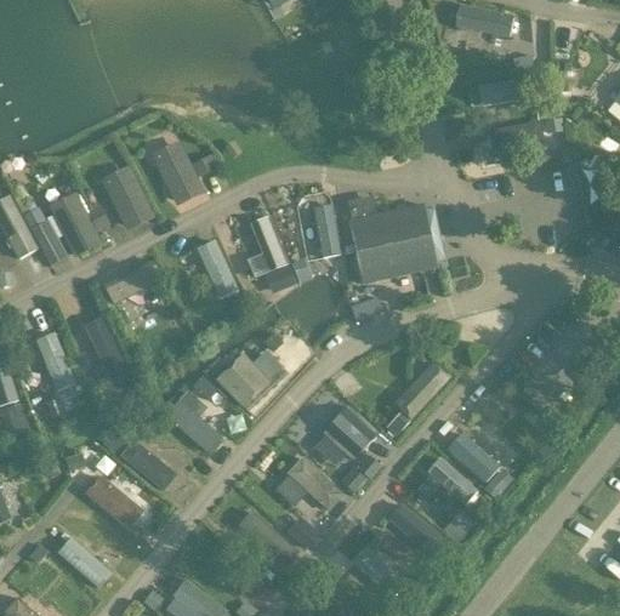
[(460,4),(455,24),(510,36),(513,15),(460,4)]
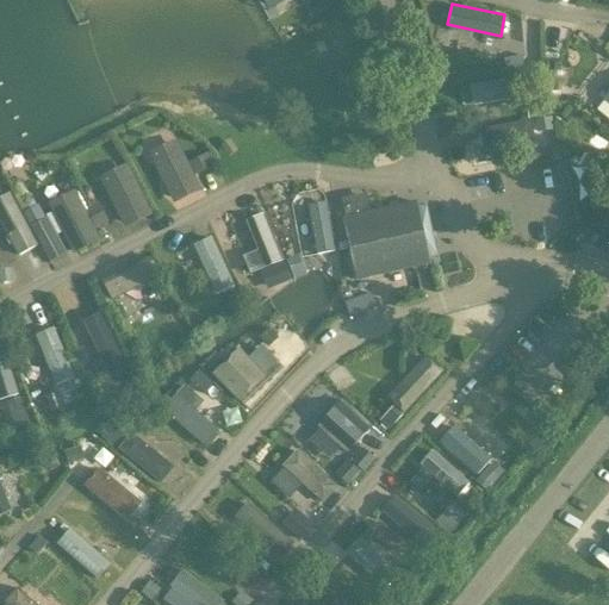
[(467,83),(471,104),(524,95),(522,75),(467,83)]
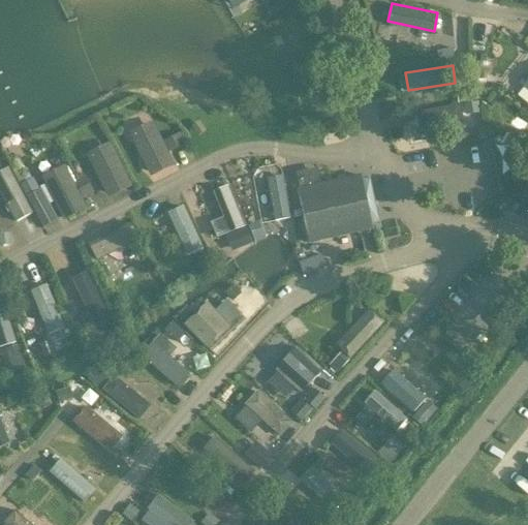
[(415,111),(418,129),(463,121),(459,102),(415,111)]
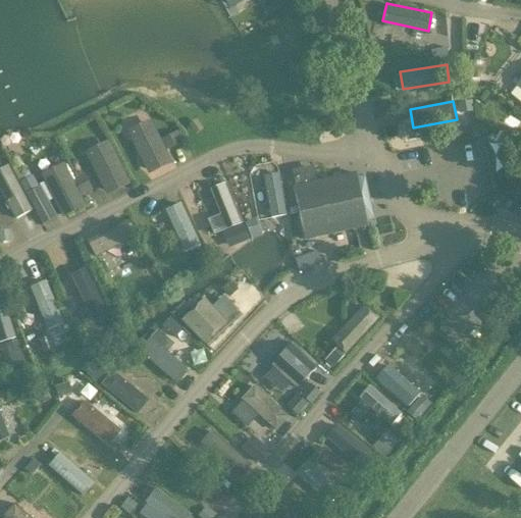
[(148,121),(131,130),(149,167),(166,158),(148,121)]
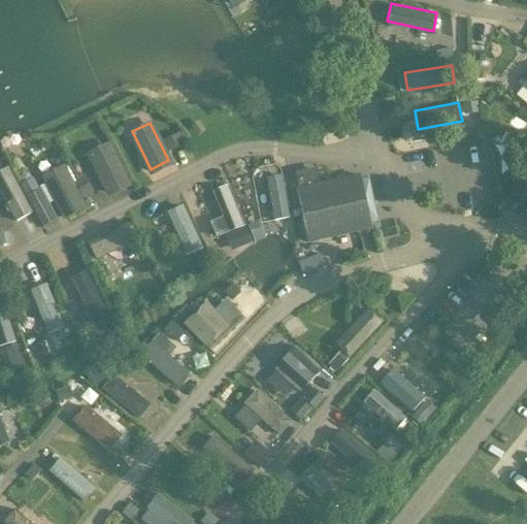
[(526,148),(526,130),(520,127),(501,157),(516,166),(526,148)]
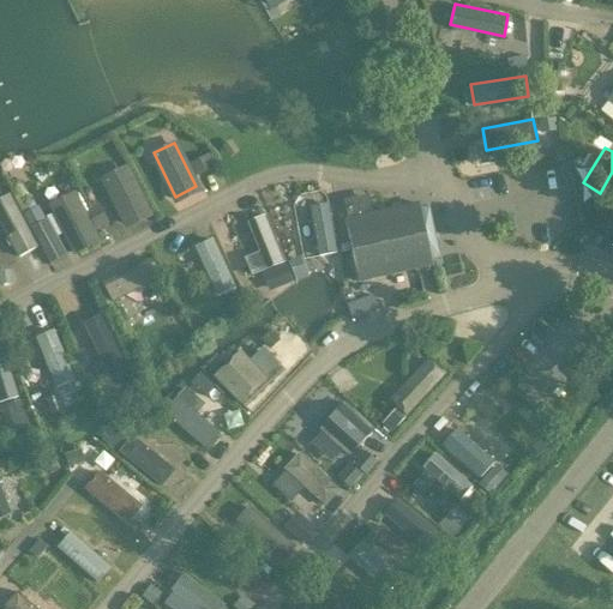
[(192,158),(198,169),(216,161),(210,149),(192,158)]
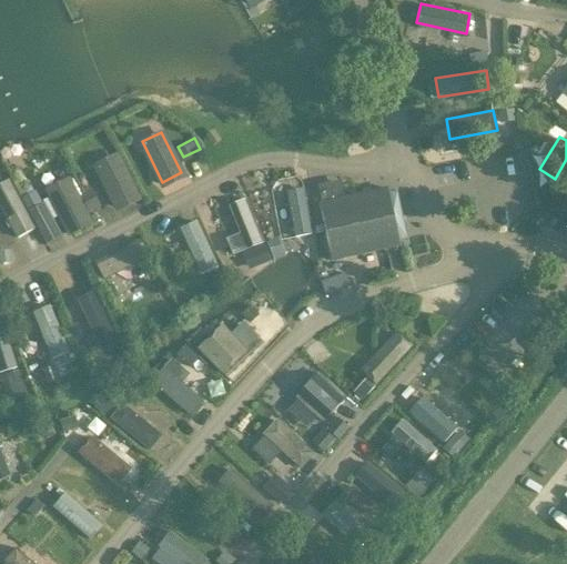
[(115,154),(97,163),(117,204),(137,195),(115,154)]
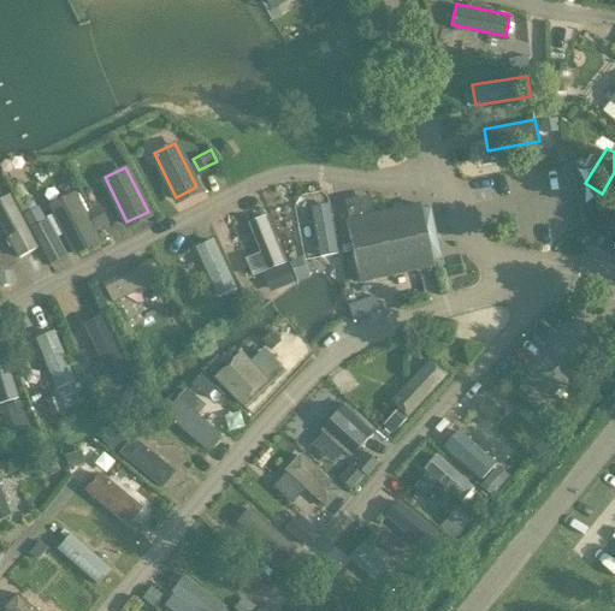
[(9,194),(0,197),(0,219),(18,254),(36,245),(9,194)]
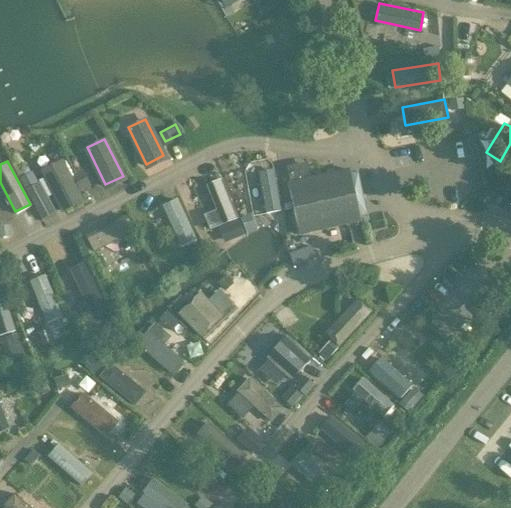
[(61,161),(44,170),(62,206),(79,197),(61,161)]
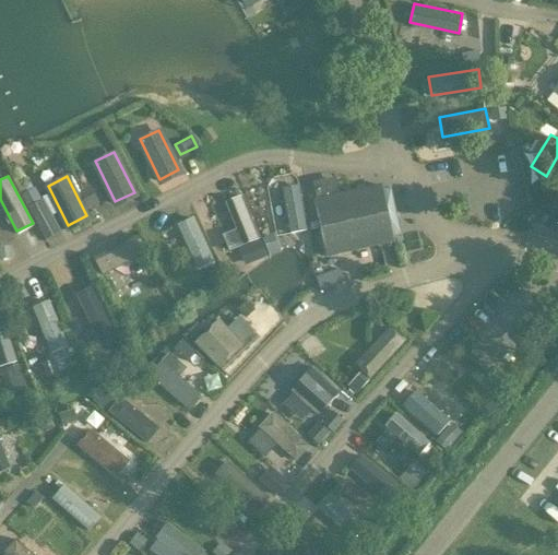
[(298,182),(281,186),(289,231),(306,227),(298,182)]
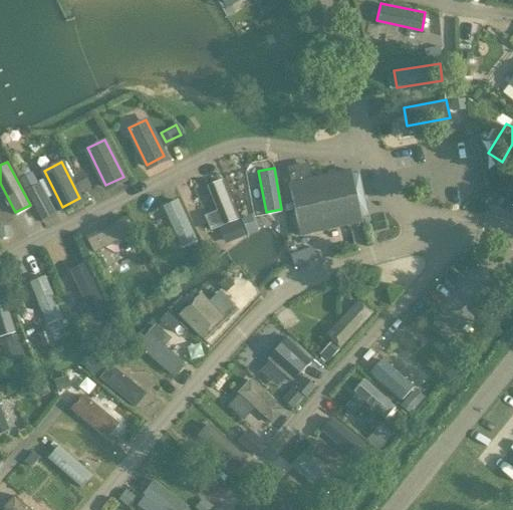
[(349,168),(288,181),(300,233),(360,220),(360,215),(368,214),(358,171),(350,172),(349,168)]
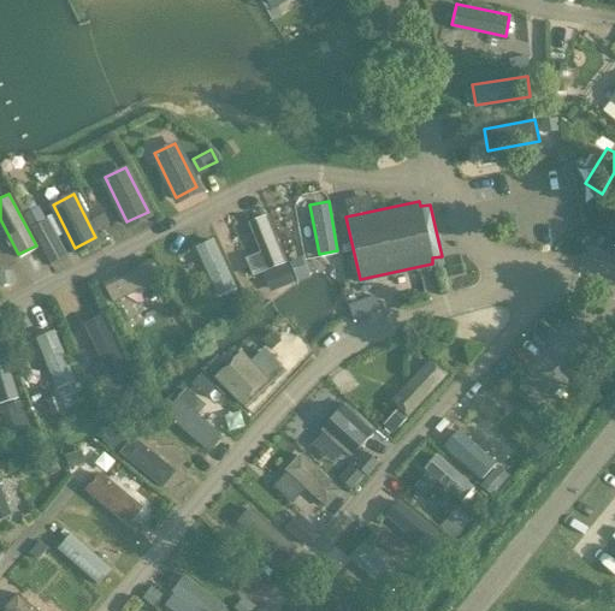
[(31,223),(46,217),(41,203),(25,209),(31,223)]
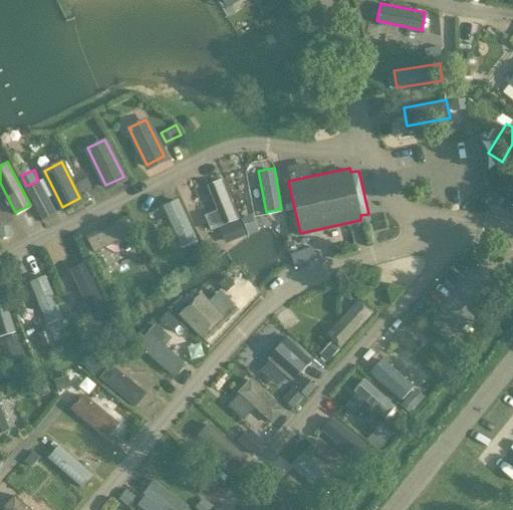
[(222,178),(207,184),(222,222),(236,217),(222,178)]
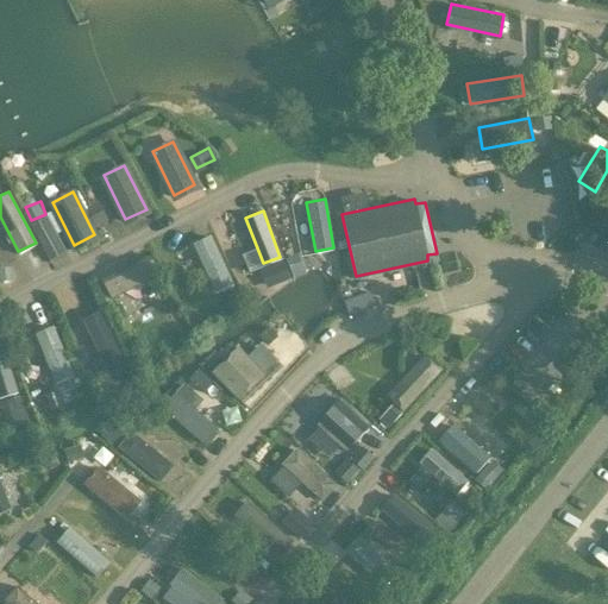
[(60,232),(43,239),(50,256),(67,249),(60,232)]
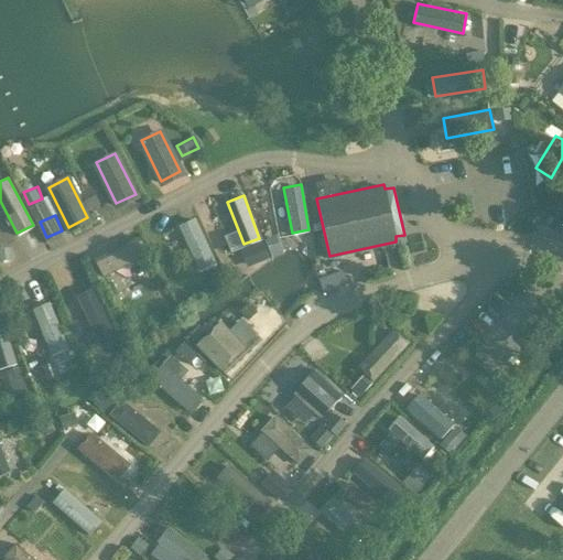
[(195,217),(179,224),(198,270),(215,264),(195,217)]
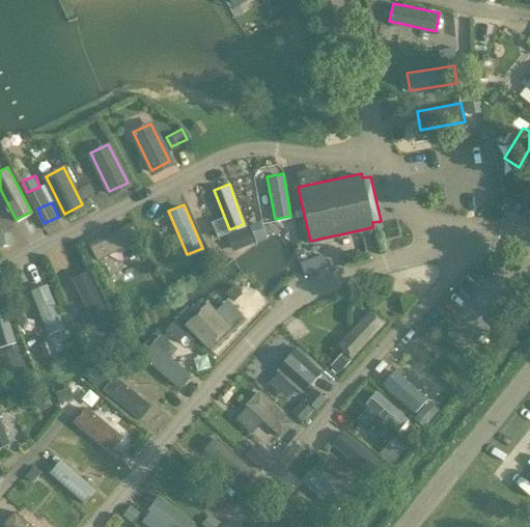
[(88,242),(96,258),(139,238),(131,221),(88,242)]
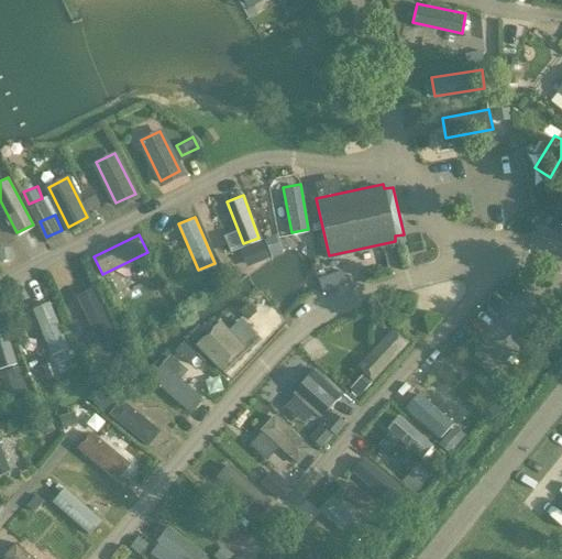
[(242,247),(250,263),(272,252),(264,236),(242,247)]
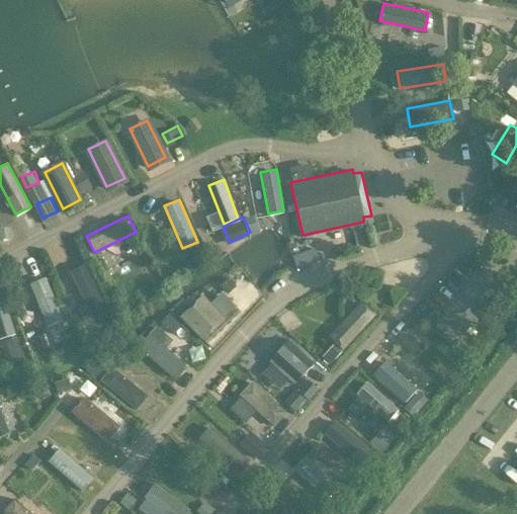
[(293,252),(297,263),(320,256),(317,245),(293,252)]
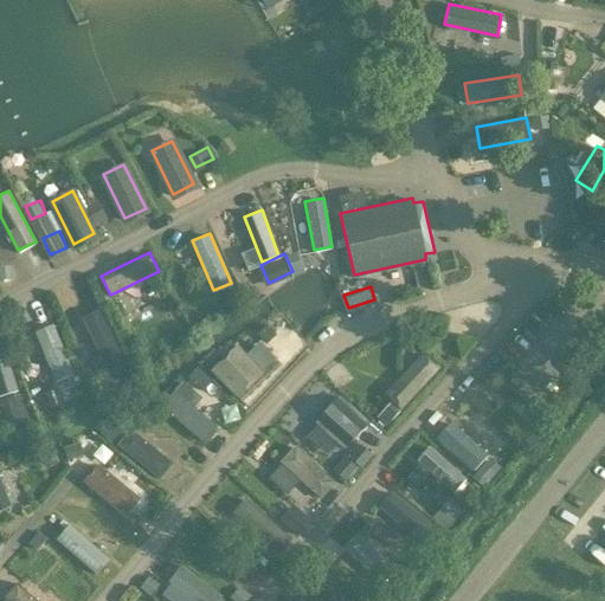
[(108,370),(127,361),(101,308),(82,317),(108,370)]
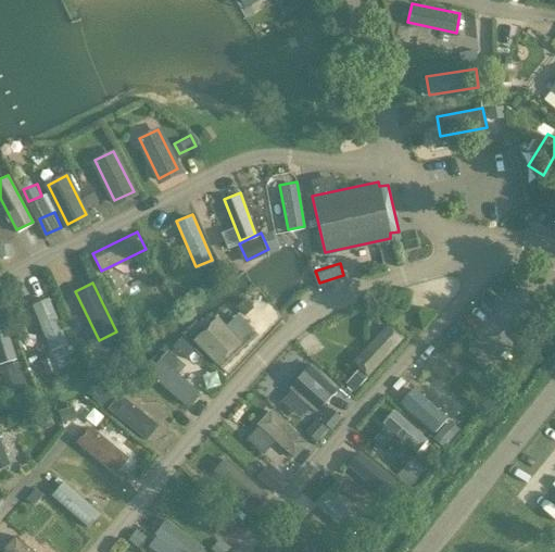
[(48,297),(30,304),(49,350),(67,342),(48,297)]
